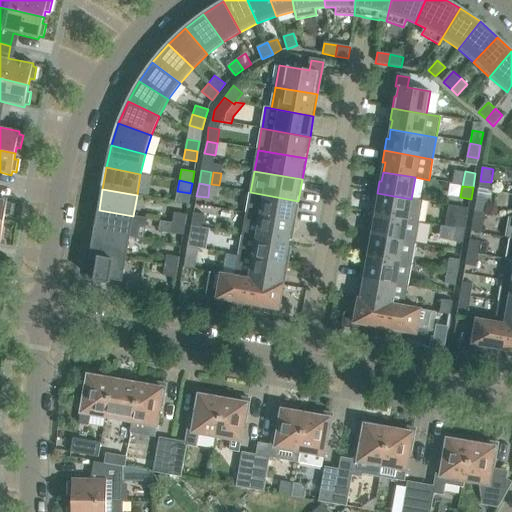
[(246,214),(294,222),(298,201),(250,192),(246,214)]
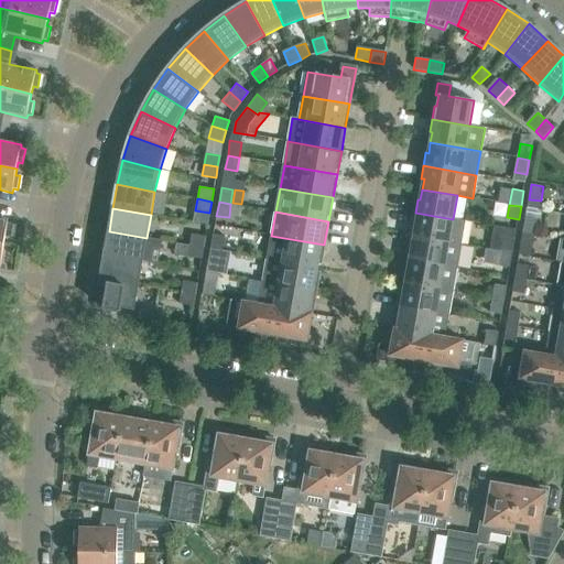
[(415,226),(413,237),(457,245),(462,220),(453,219),(415,213),(413,225),(415,226)]
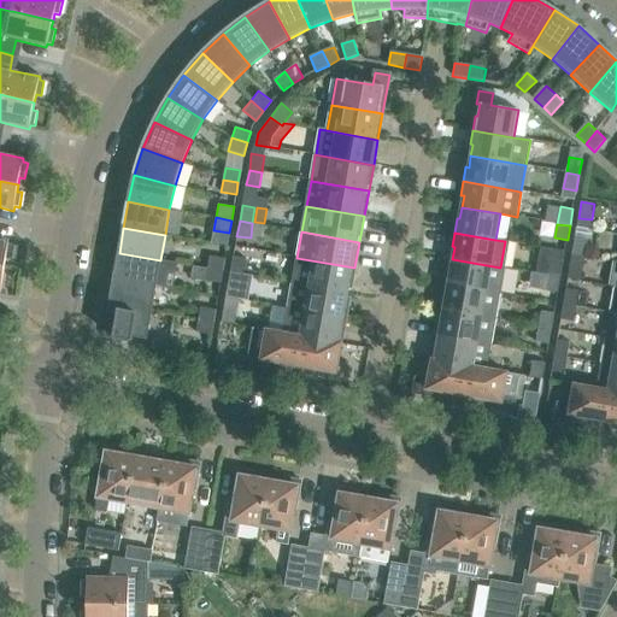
[(573,253),(586,256),(588,239),(575,236),(573,253)]
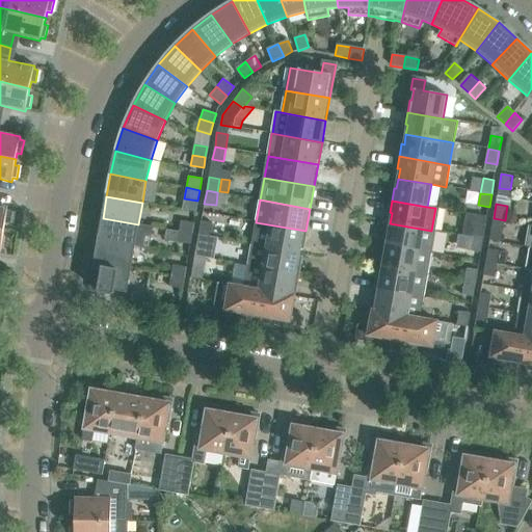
[(0,229),(4,230),(5,223),(9,224),(11,211),(7,211),(7,207),(0,206),(0,229)]
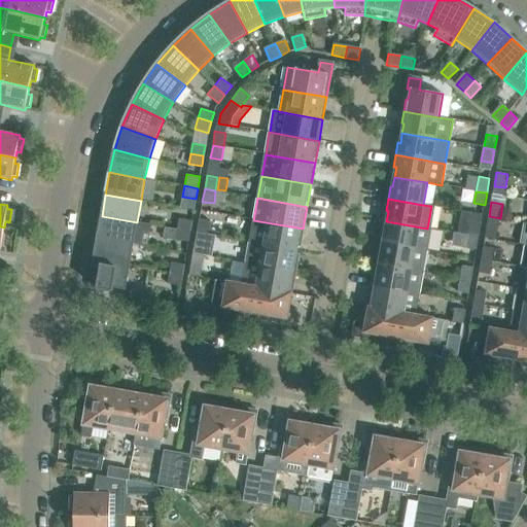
[(151,225),(102,216),(98,238),(141,246),(143,233),(149,234),(151,225)]
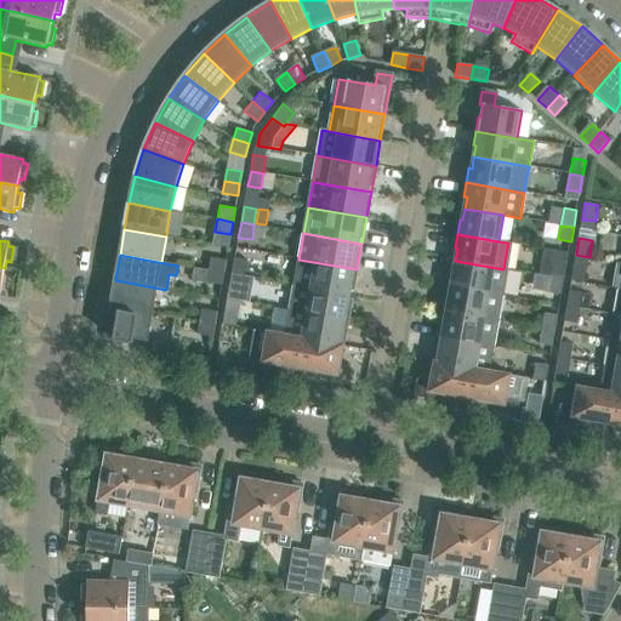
[(590,257),(576,255),(571,280),(585,283),(590,257)]
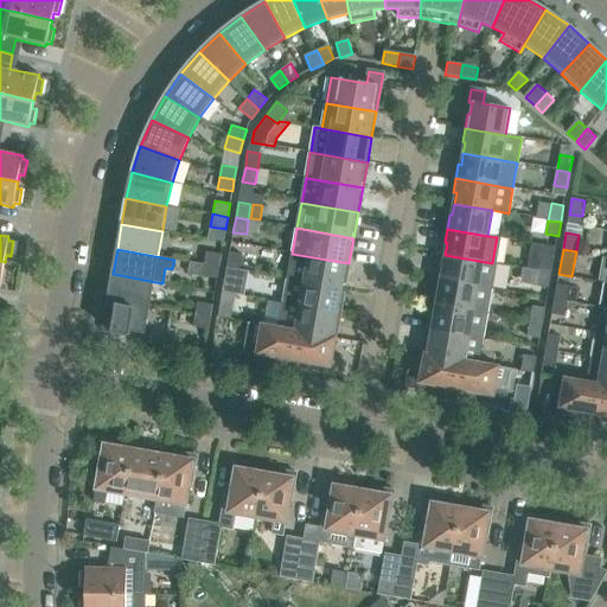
[(205,251),(203,264),(218,268),(221,255),(205,251)]
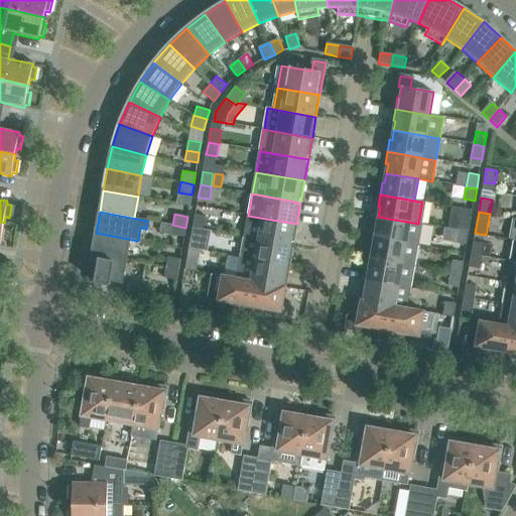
[(194,228),(202,229),(204,216),(196,214),(194,228)]
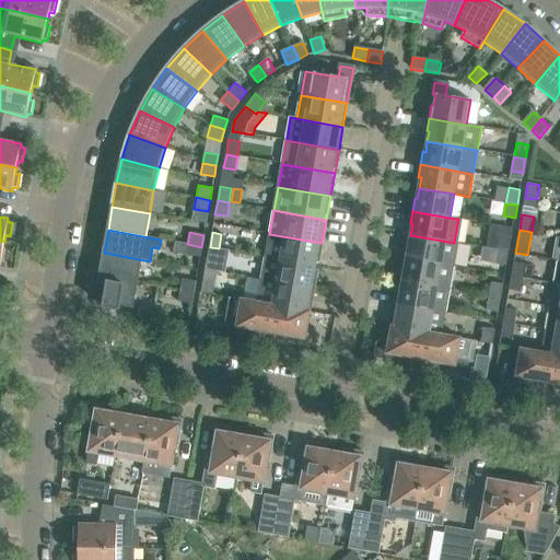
[(266,257),(318,267),(322,243),(269,234),(266,257)]
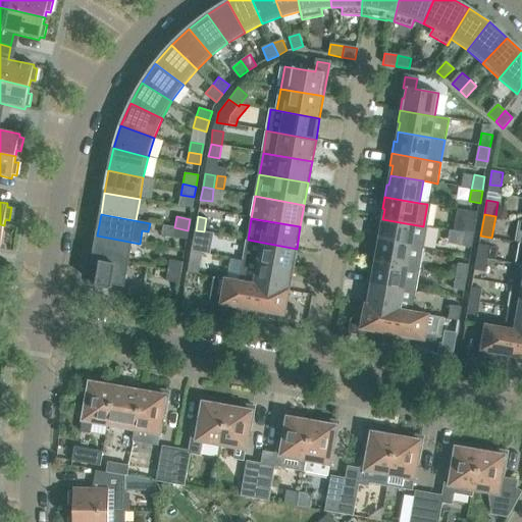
[(463,232),(463,233),(474,235),(477,220),(466,218),(463,232)]
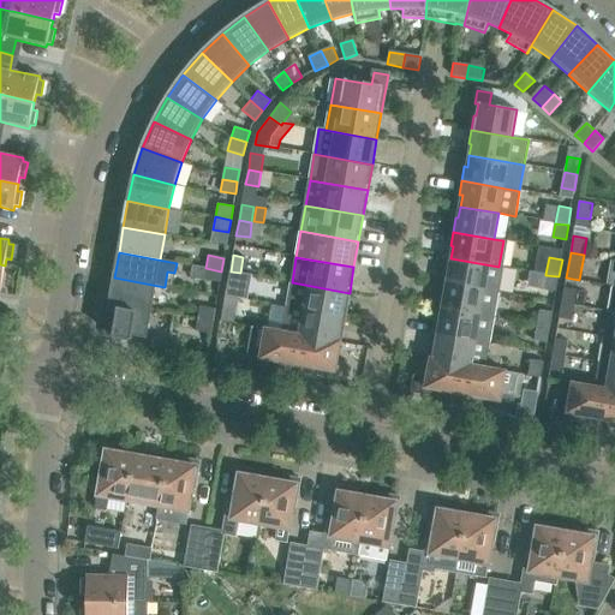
[(446,269),(443,284),(494,292),(499,267),(451,258),(449,269),(446,269)]
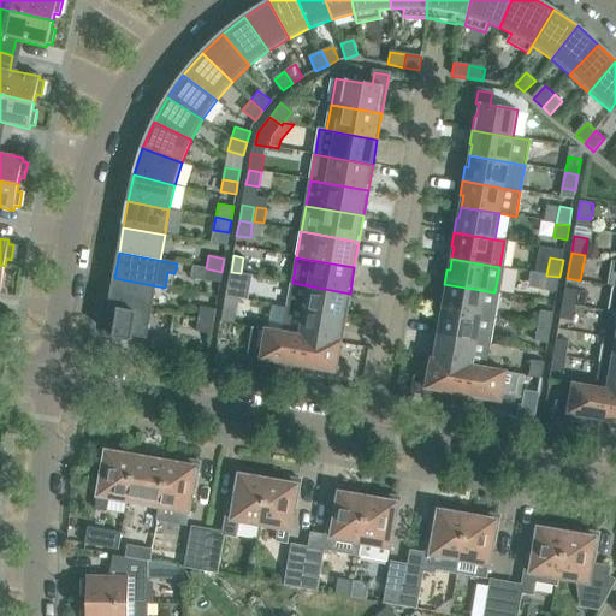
[(221,272),(206,268),(203,280),(219,283),(221,272)]
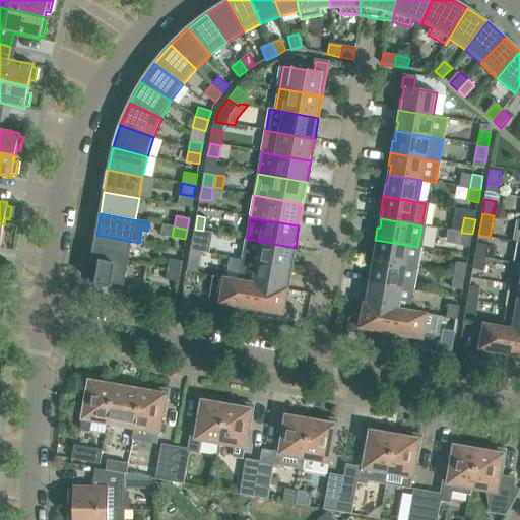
[(192,251),(200,253),(203,231),(195,230),(192,251)]
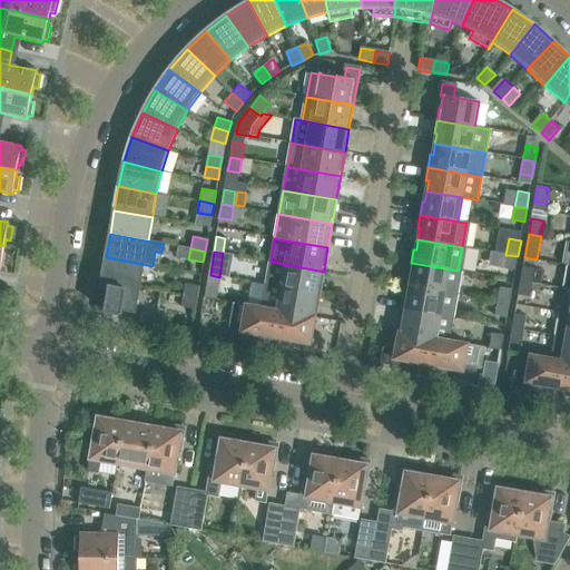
[(504,267),(516,269),(518,256),(505,255),(504,267)]
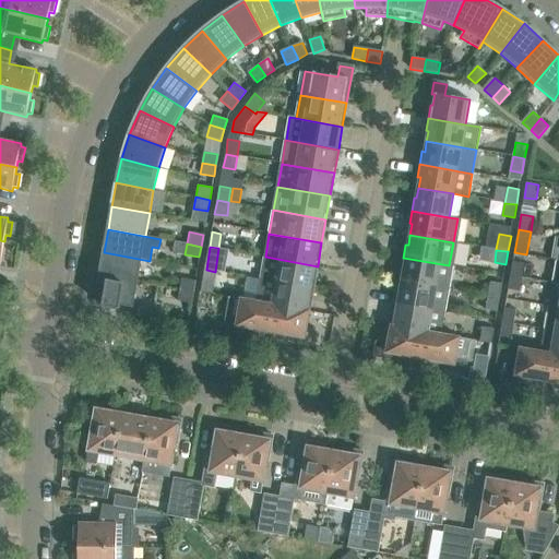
[(141,259),(104,252),(99,275),(137,283),(141,259)]
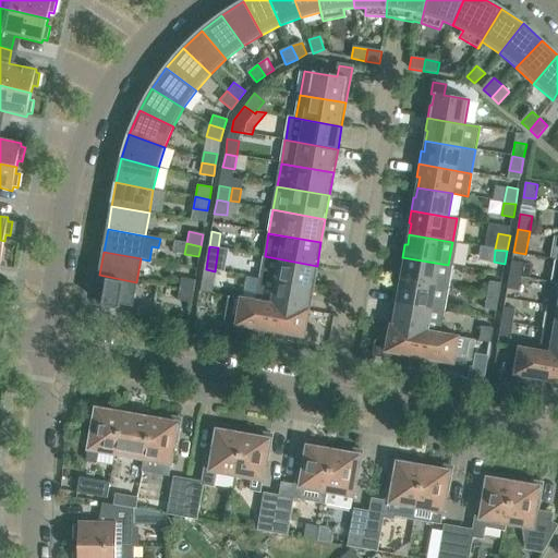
[(261,279),(262,279),(313,289),(317,266),(265,256),(261,279)]
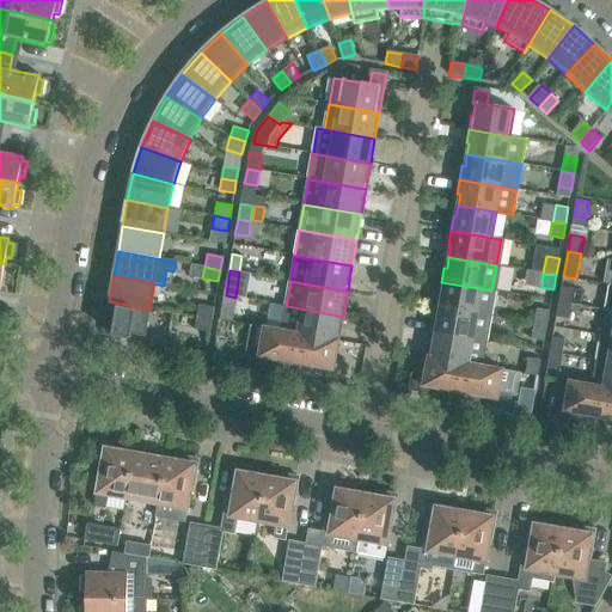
[(441,297),(440,307),(488,316),(491,291),(441,282),(439,295),(441,297)]
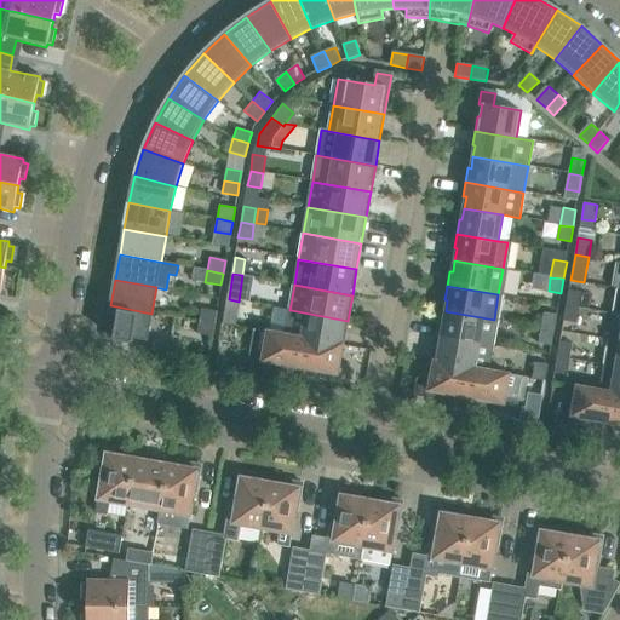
[(569,290),(566,305),(579,309),(583,292),(569,290)]
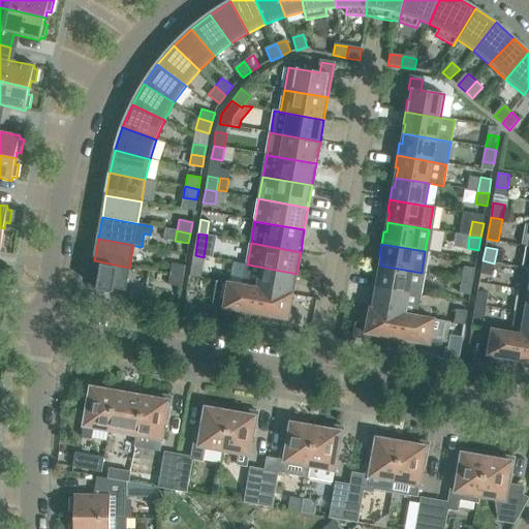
[(195,255),(192,277),(200,278),(204,257),(195,255)]
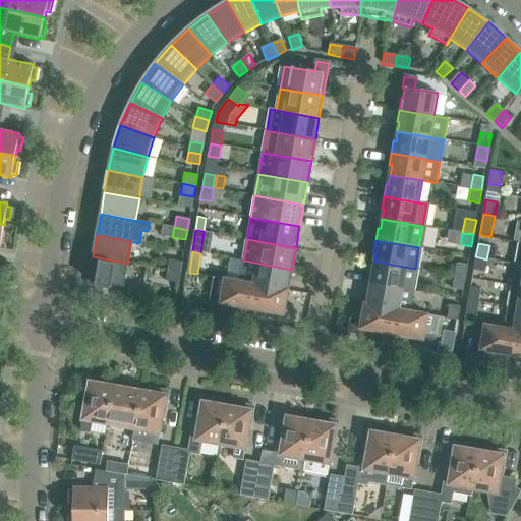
[(127,264),(93,256),(89,280),(97,281),(96,285),(111,288),(111,284),(123,286),(127,264)]
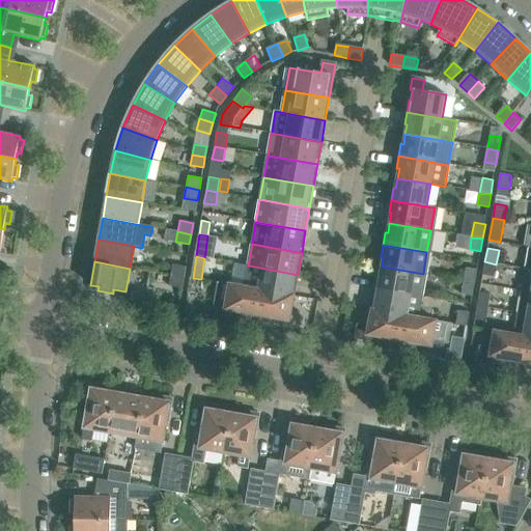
[(496,264),(484,262),(482,275),(494,277),(496,264)]
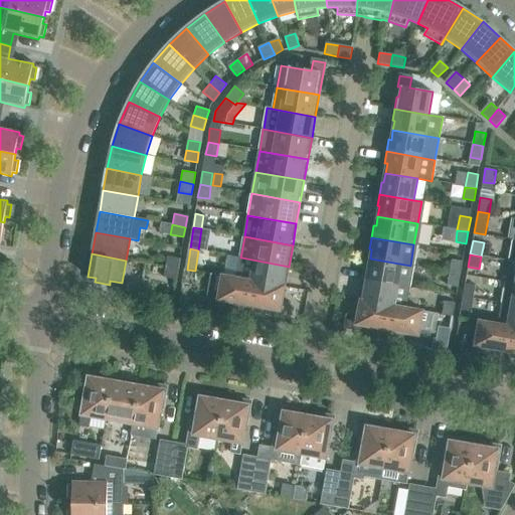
[(167,268),(180,271),(181,271),(182,260),(169,258),(167,268)]
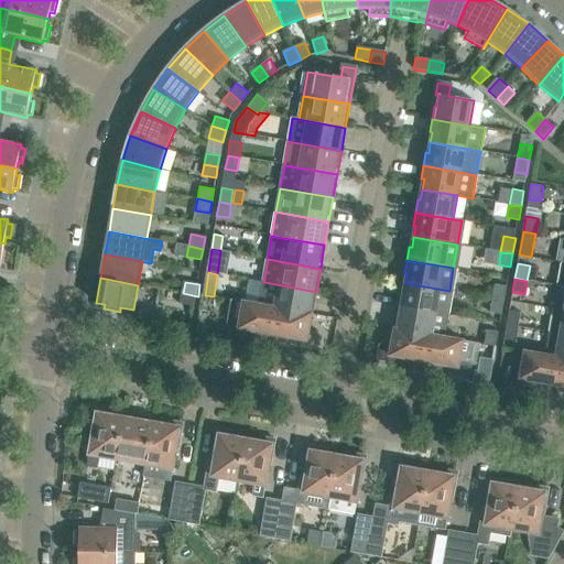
[(274,308),(278,310),(312,315),(316,292),(264,282),(263,282),(259,305),(274,307),(274,308)]
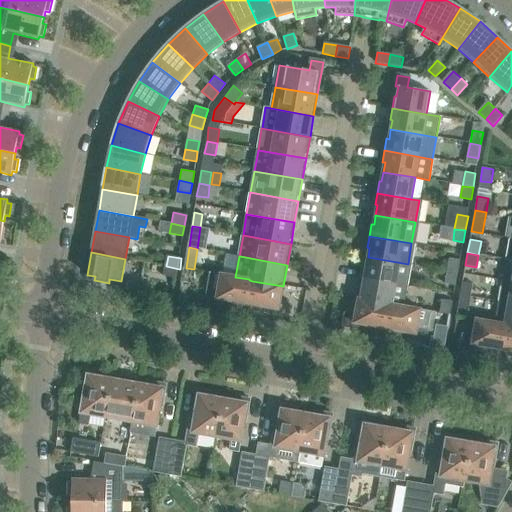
[(364,266),(362,278),(404,286),(408,264),(368,257),(366,267),(364,266)]
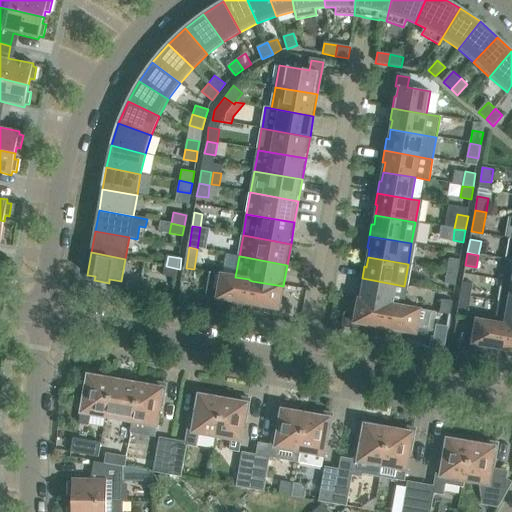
[(448,271),(458,273),(460,259),(450,257),(448,271)]
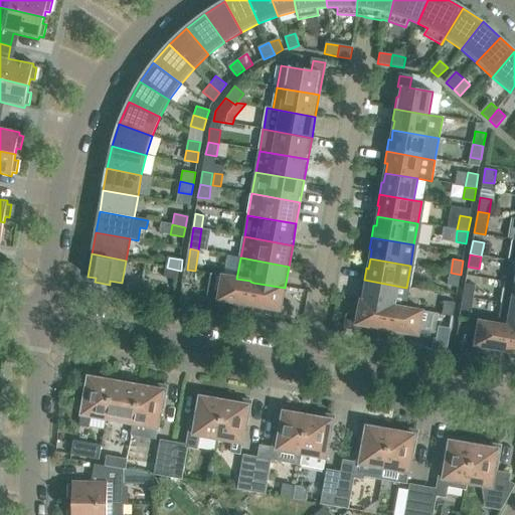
[(181,271),(180,271),(167,269),(166,279),(179,281),(181,271)]
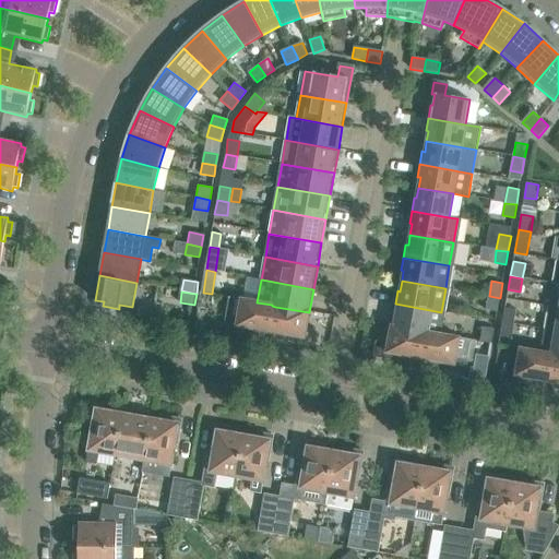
[(487,309),(497,311),(500,298),(489,296),(487,309)]
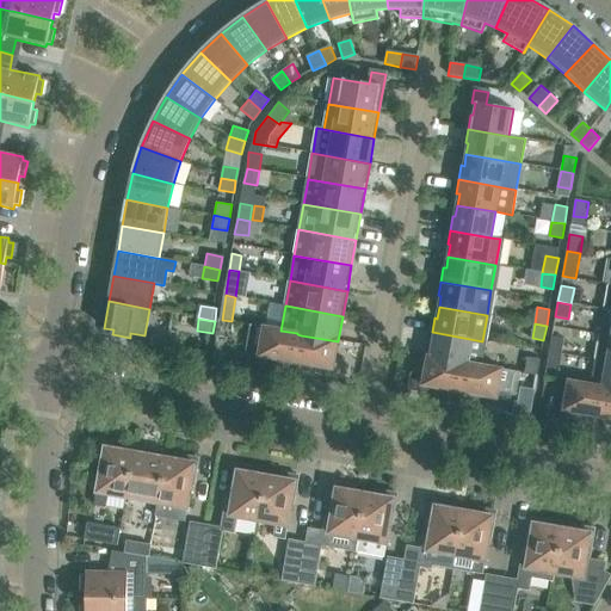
[(296,364),(301,335),(297,334),(297,333),(281,331),(252,325),(246,360),(282,366),(282,362),(296,364)]
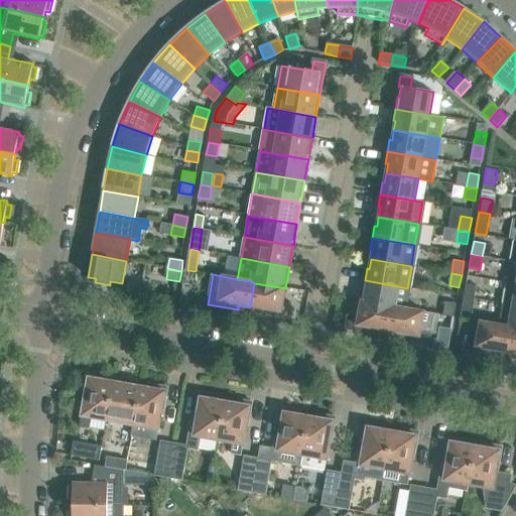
[(395,307),(403,308),(405,299),(407,288),(365,280),(363,292),(365,292),(363,301),(361,300),(361,301),(392,307),(395,307)]
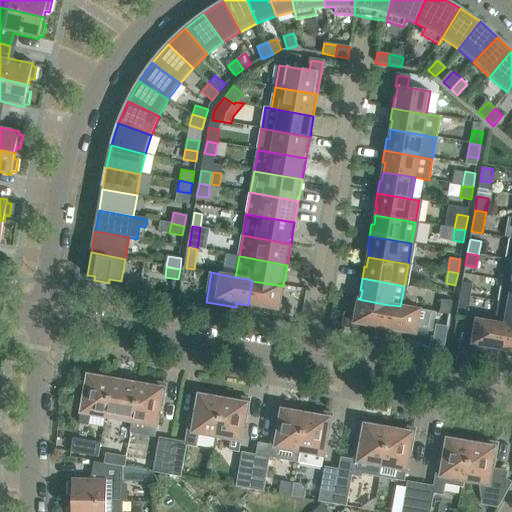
[(252,281),(248,305),(259,307),(258,311),(288,316),(290,304),(280,302),(283,286),(252,281)]
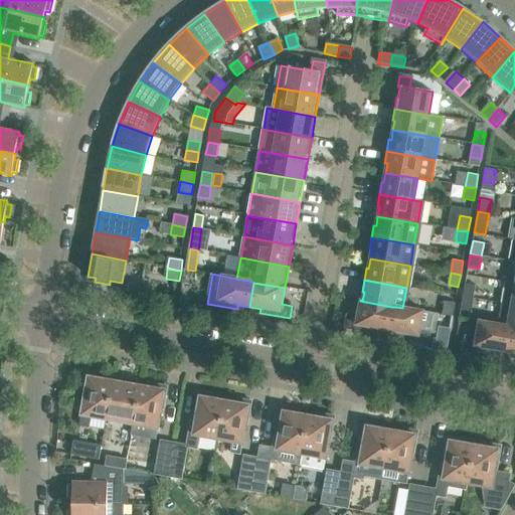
[(501,304),(514,306),(514,284),(514,285),(505,283),(501,304)]
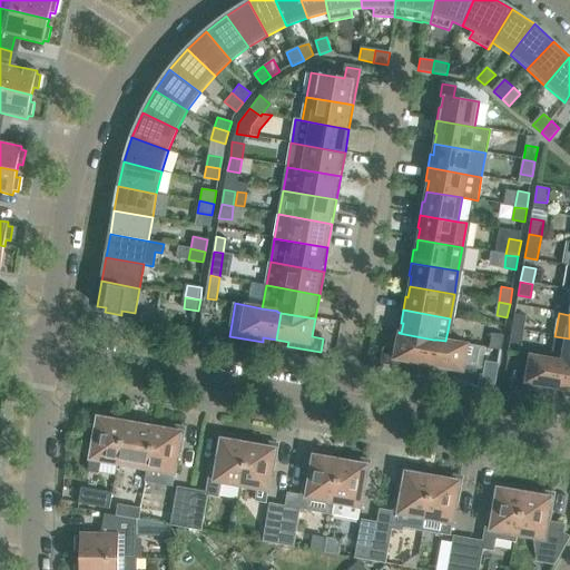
[(514,314),(512,328),(524,331),(527,316),(514,314)]
